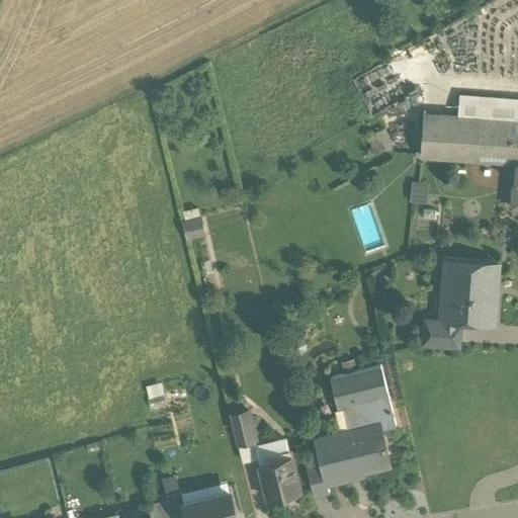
[(405,19),(386,28),(393,38),(410,29),(405,19)]
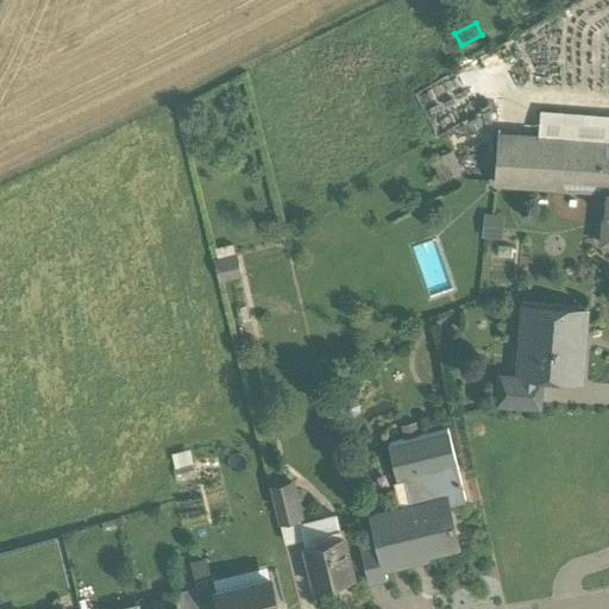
[(608,119),(542,115),(540,138),(496,135),(493,181),(563,186),(563,189),(603,192),(604,173),(608,173),(608,119)]
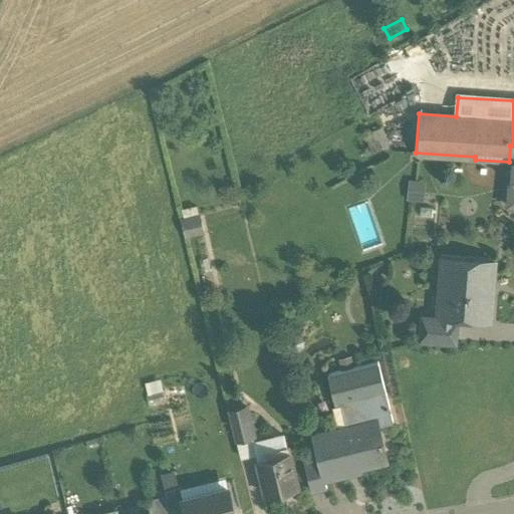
[(189,235),(206,232),(201,205),(184,208),(189,235)]
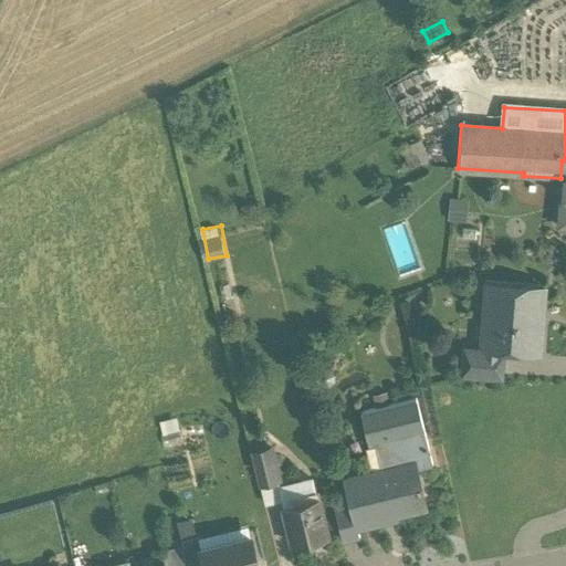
[(544,289),(488,284),(482,348),(503,349),(540,353),(544,289)]
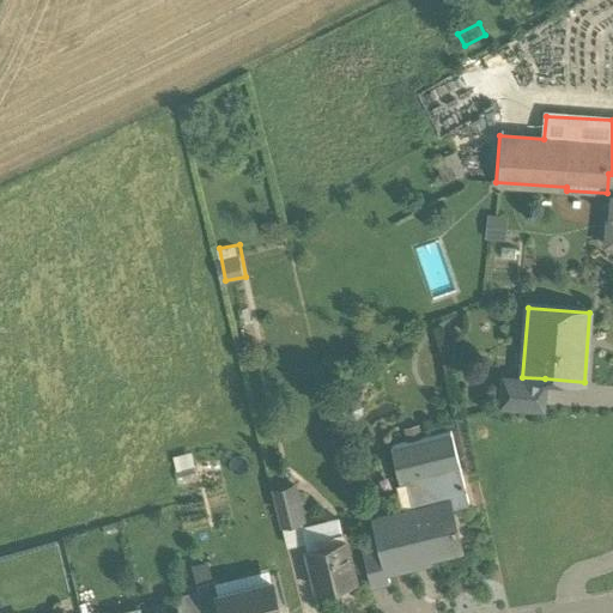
[(545,378),(522,377),(522,378),(504,377),(502,406),(542,408),(545,378)]
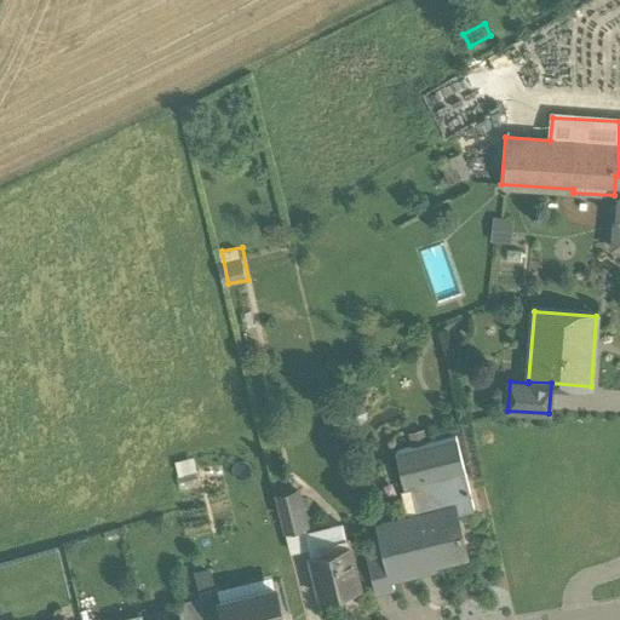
[(455,436),(396,452),(405,488),(411,487),(465,474),(455,436)]
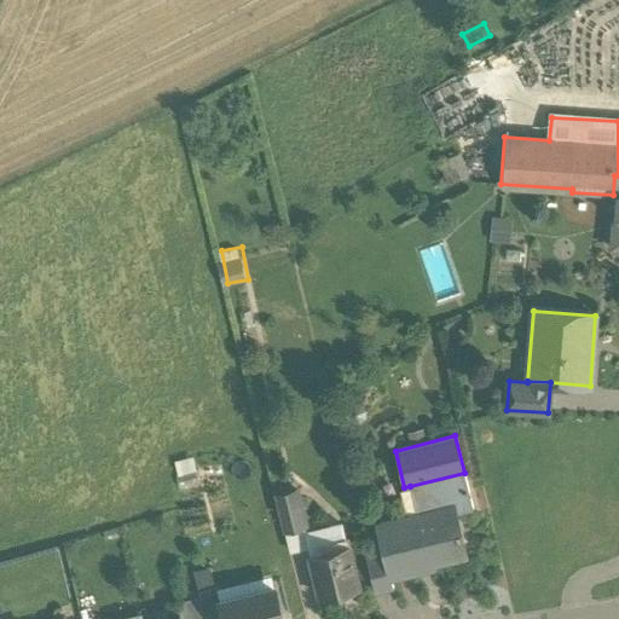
[(464,473),(410,486),(417,514),(453,504),(455,510),(473,507),(464,473)]
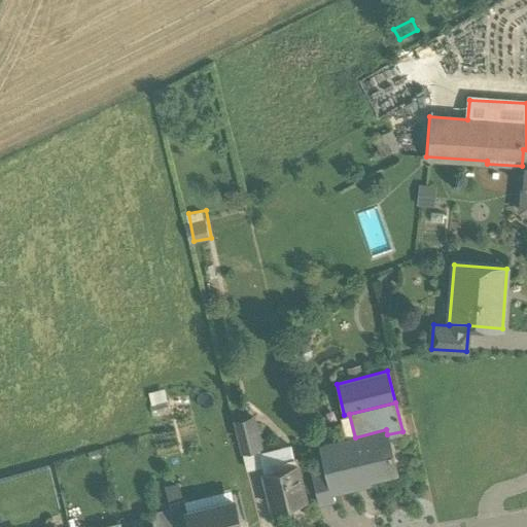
[(265,447),(256,416),(233,422),(242,453),(265,447)]
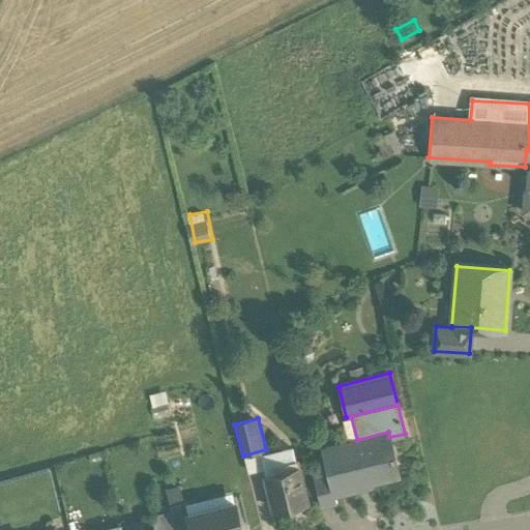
[(357,440),(323,448),(328,473),(333,494),(355,489),(354,481),(369,478),(370,482),(398,475),(393,460),(395,460),(389,437),(388,432),(357,440)]
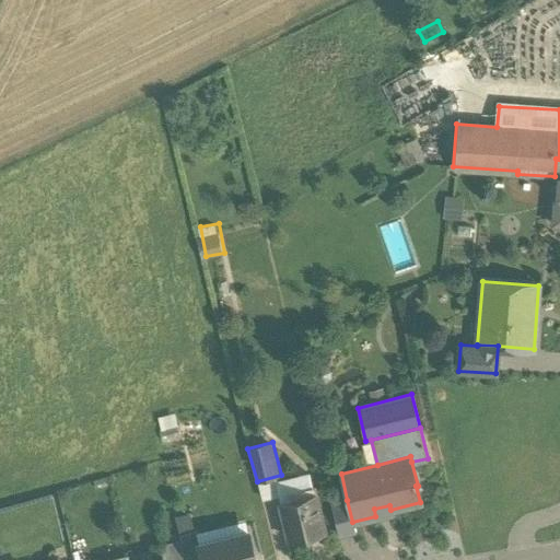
[(314,487),(293,491),(294,499),(280,502),(290,540),(325,532),(314,487)]
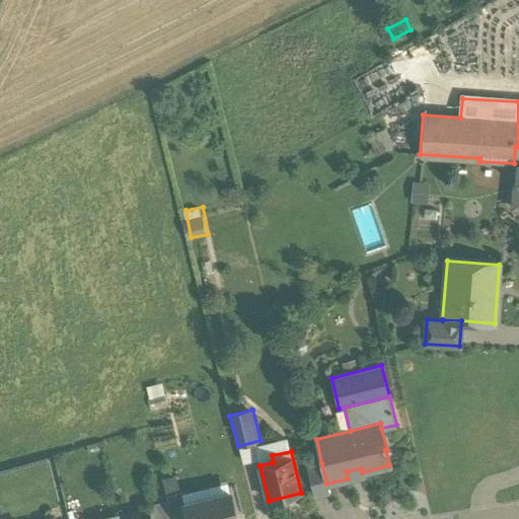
[(321,463),(307,466),(314,497),(329,493),(326,484),(321,463)]
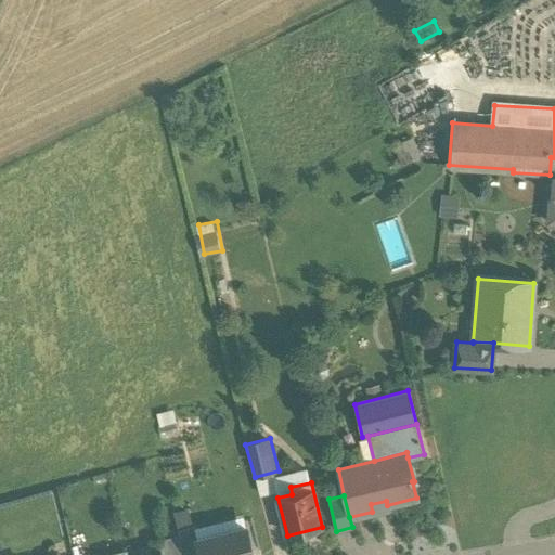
[(195,525),(178,529),(179,534),(183,554),(201,554),(196,537),(198,537),(195,525)]
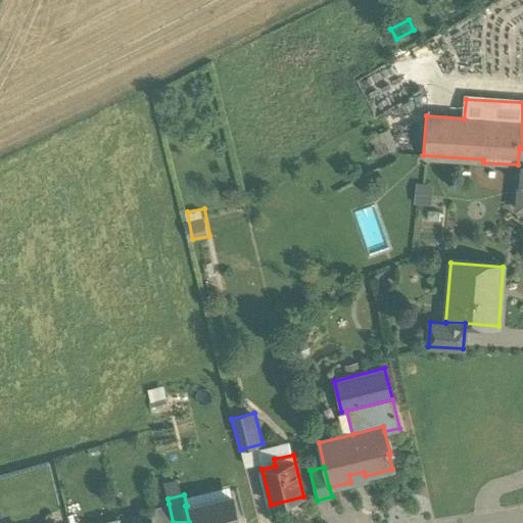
[(187,506),(185,506),(189,522),(238,522),(236,514),(231,515),(228,503),(212,506),(210,500),(187,506)]
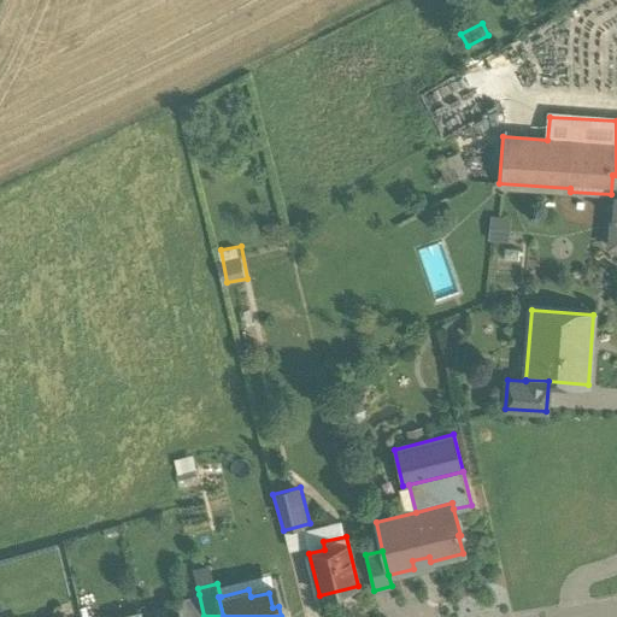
[(204,616),(199,594),(176,599),(181,616),(183,616),(204,616)]
